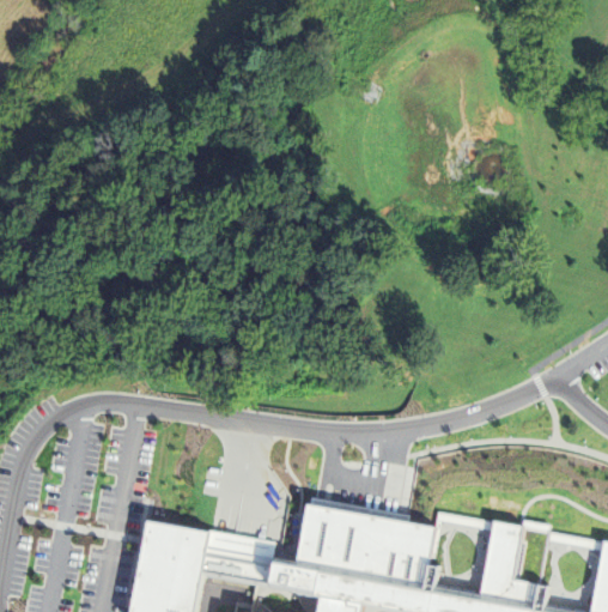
[(164,464),(204,464),(204,438),(164,438),(164,464)]
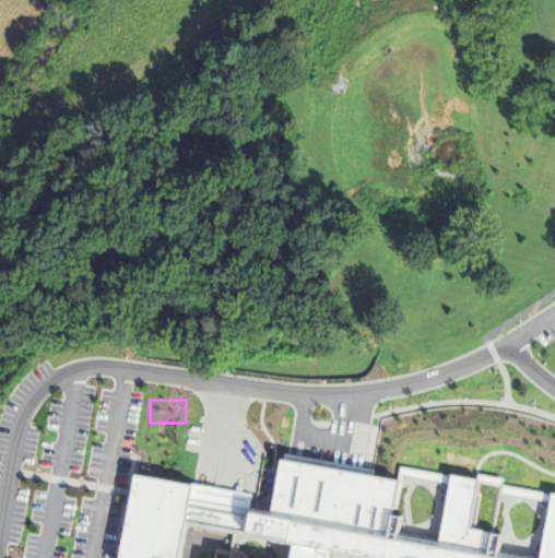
[(116,557),(175,557),(181,524),(290,543),(286,557),(227,557),(222,557),(221,557),(554,557),(554,491),(550,491),(548,493),(541,542),(539,554),(538,557),(524,557),(487,551),(491,530),(473,526),(467,525),(475,478),(473,478),(471,478),(450,474),(438,543),(386,534),(394,478),(370,474),(366,474),(359,473),(284,460),(278,459),(275,469),(269,510),(264,509),(247,506),(248,500),(248,495),(195,485),(190,484),(131,474),(129,490),(128,494),(117,556),(116,557)]
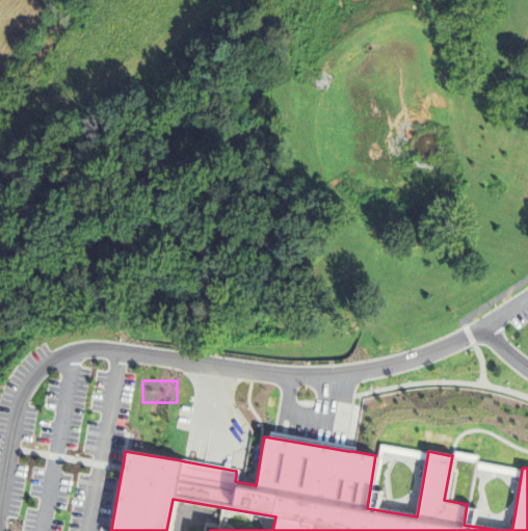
[(156,514),(155,530),(187,530),(188,514),(156,514)]
